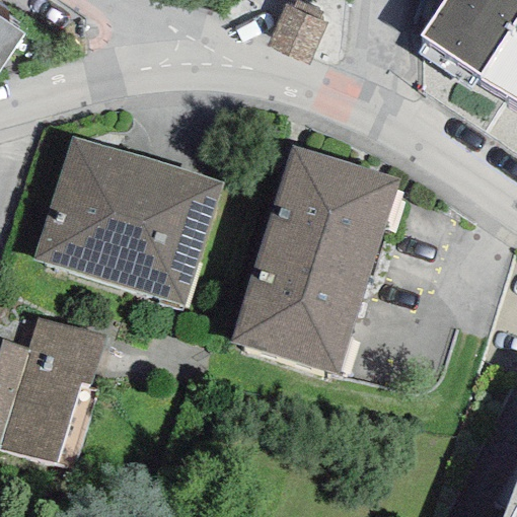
[(0,0),(0,32),(18,5),(10,0),(0,0)]
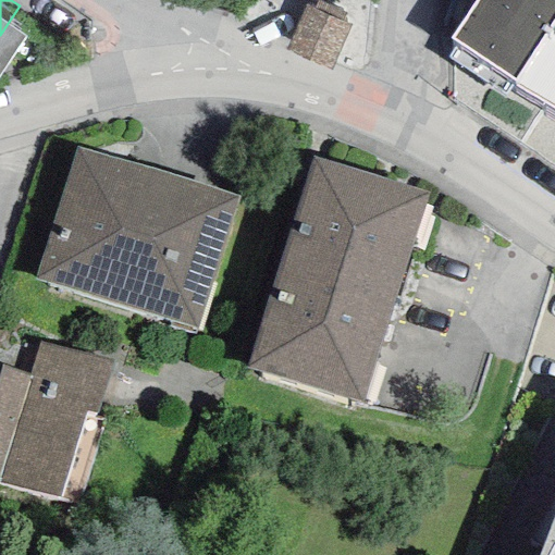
[(476,0),(452,37),(554,107),(554,0),(476,0)]
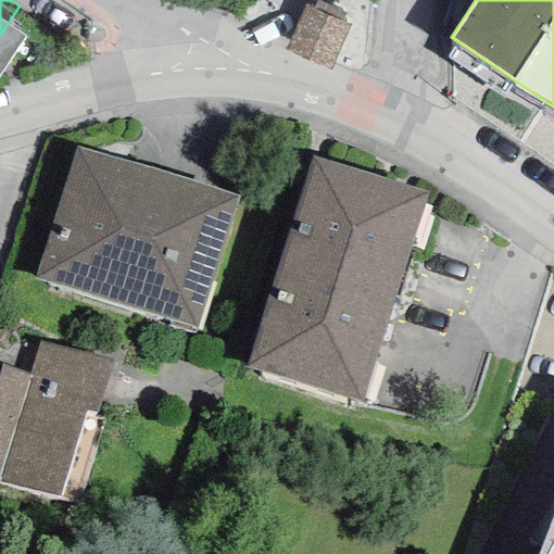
[(239,194),(78,145),(37,274),(199,326),(239,194)]
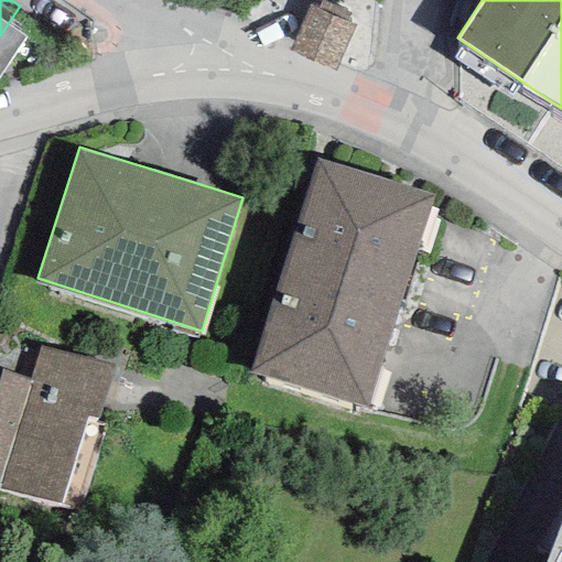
[(430,194),(316,157),(251,369),(368,404),(430,194)]
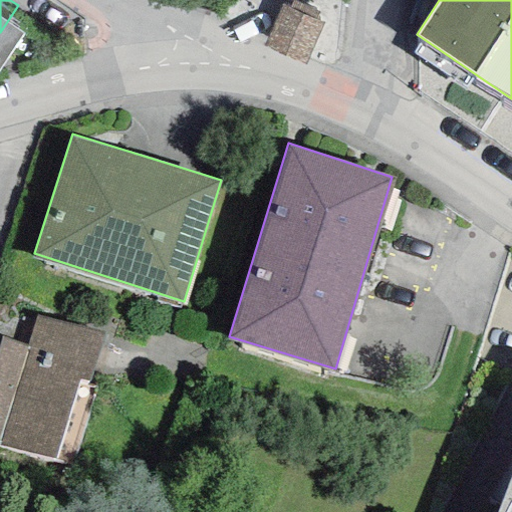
[(0,348),(0,442),(57,458),(80,374),(88,376),(100,332),(37,314),(29,345),(3,338),(0,348)]
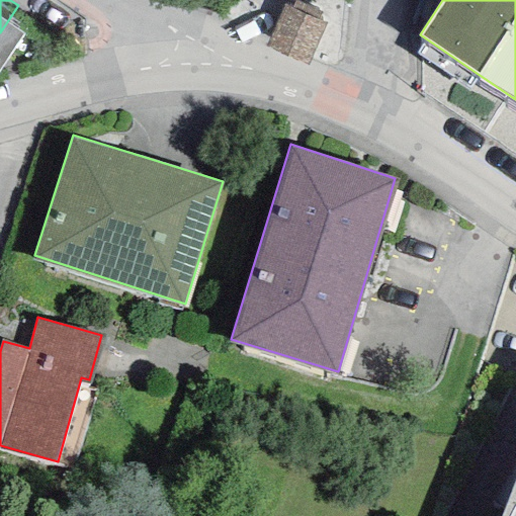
[(515,479),(502,515),(515,515),(515,479)]
